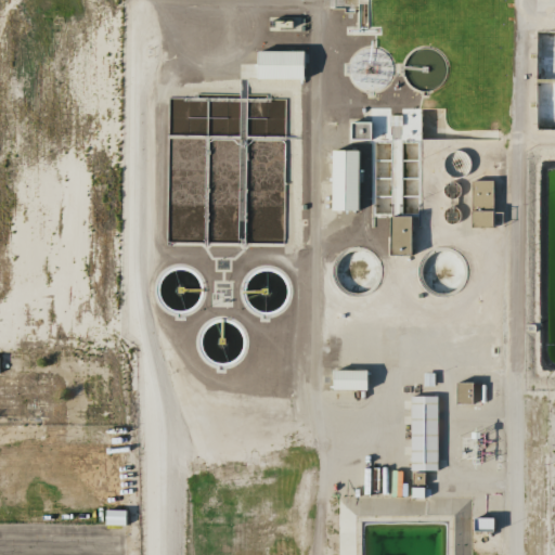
[(253,78),(304,79),(304,51),(253,50),(253,78)]
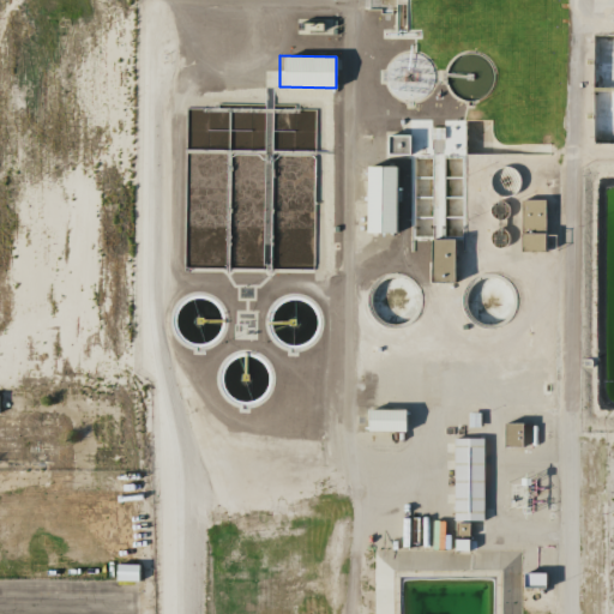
[(408,155),(408,134),(384,134),(384,155),(408,155)]
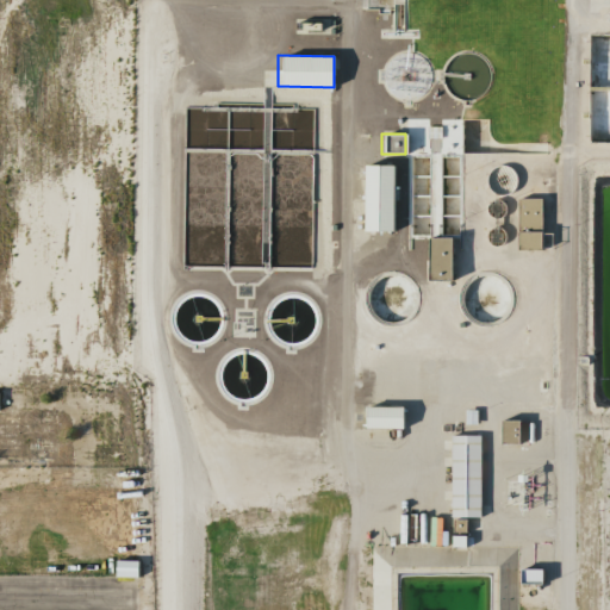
[(397,166),(360,165),(359,231),(396,231),(397,166)]
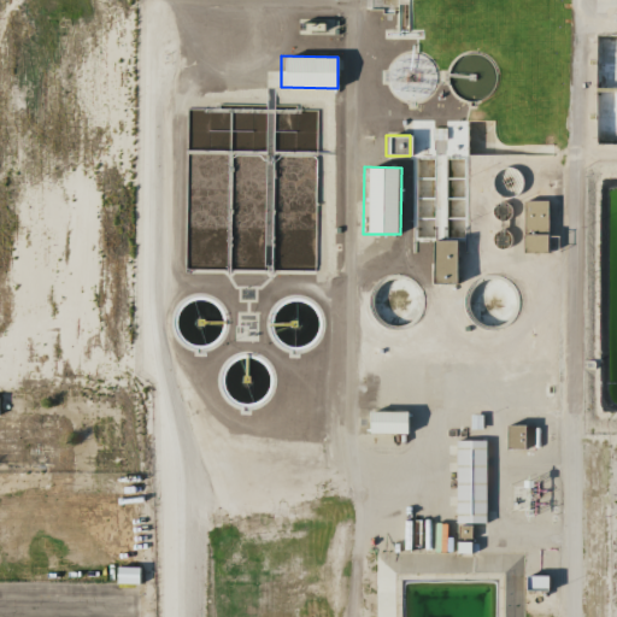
[(523,252),(546,252),(546,201),(523,200),(523,252)]
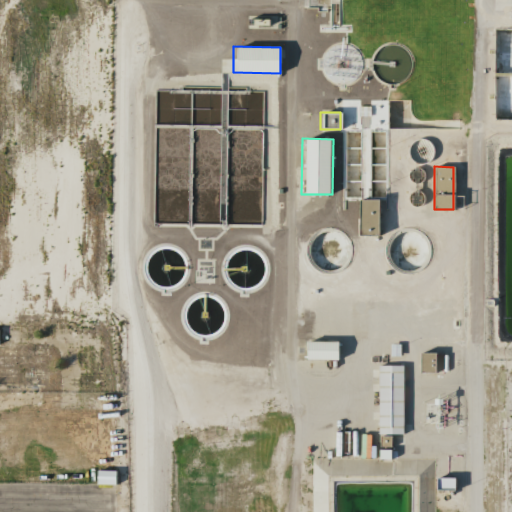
[(303,359),(335,359),(335,341),(303,341),(303,359)]
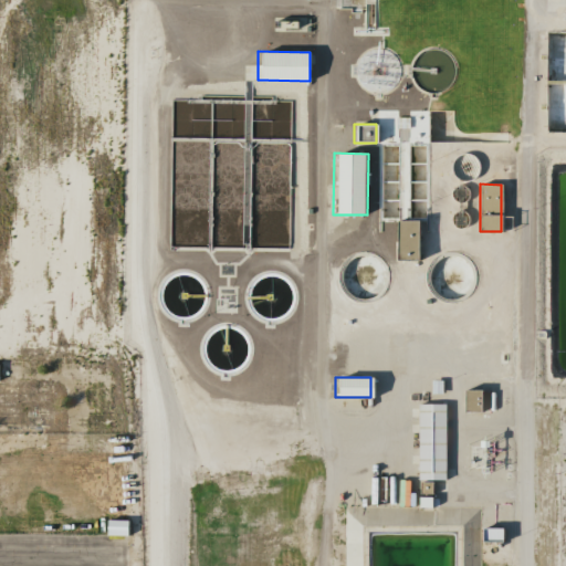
[(481,412),(481,390),(462,390),(462,411),(481,412)]
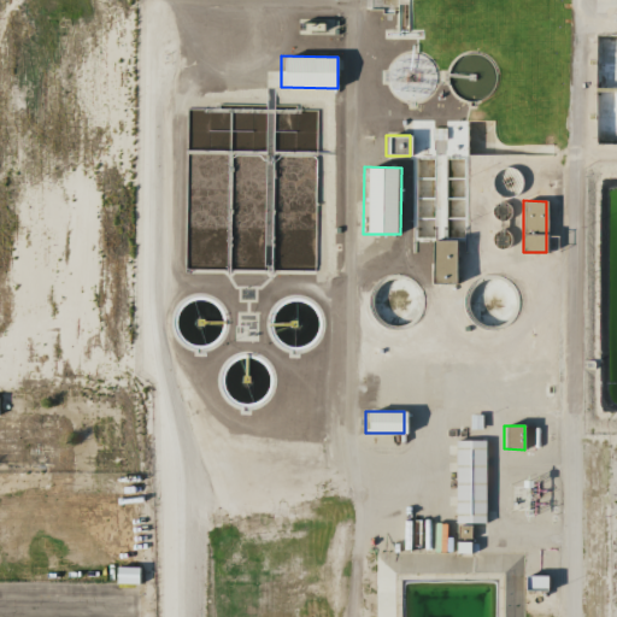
[(485,523),(485,440),(454,441),(454,523),(485,523)]
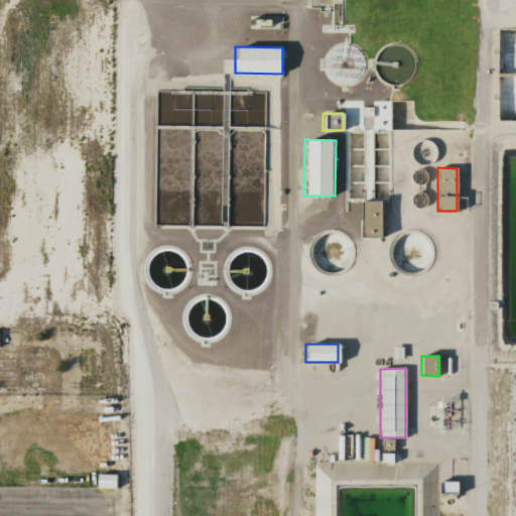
[(95,488),(117,489),(117,475),(95,474),(95,488)]
